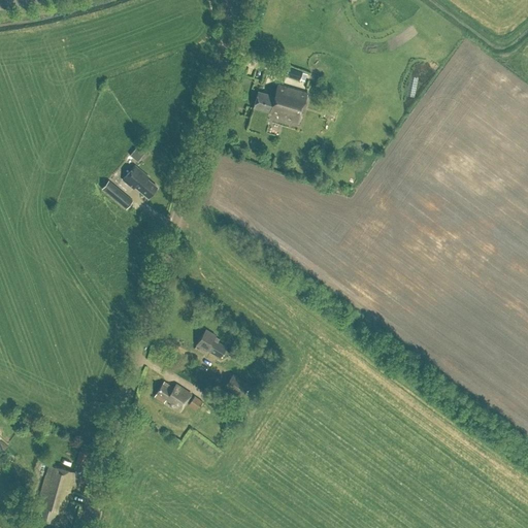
[(289,67),(287,74),(299,79),(302,72),(289,67)]
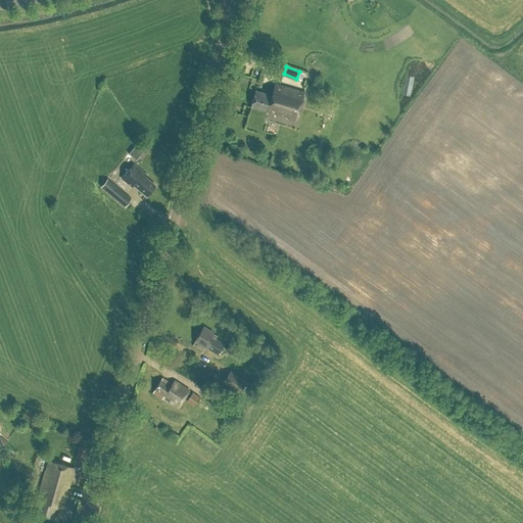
[(255,90),(250,106),(276,113),(275,116),(294,123),(303,93),(274,84),(271,95),(255,90)]
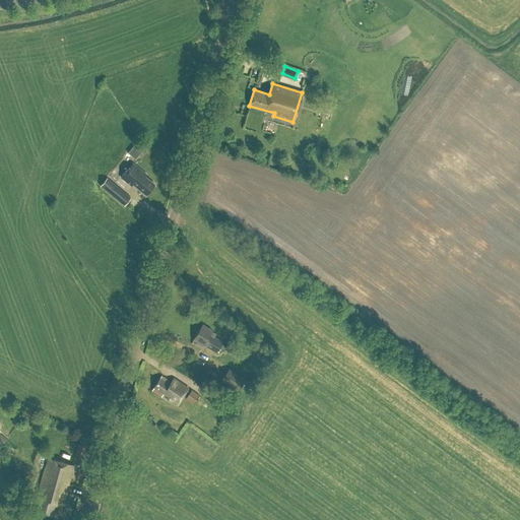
[(280,119),(254,111),(251,119),(272,126),(278,128),(280,119)]
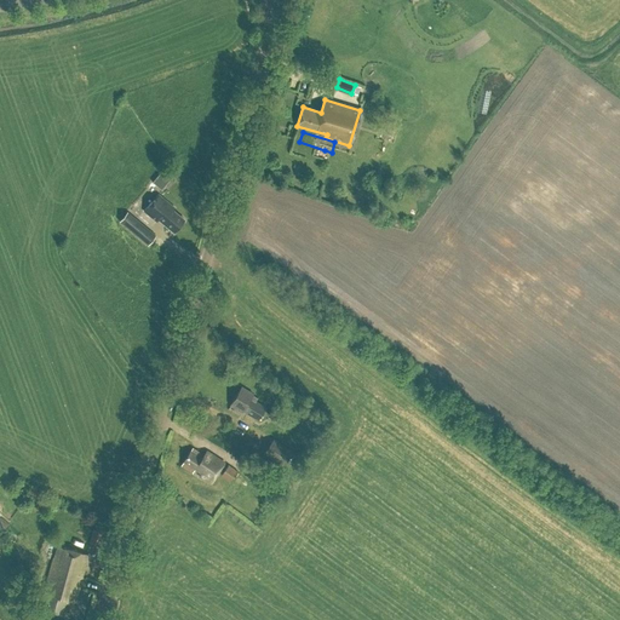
[(151,181),(161,188),(170,177),(161,170),(151,181)]
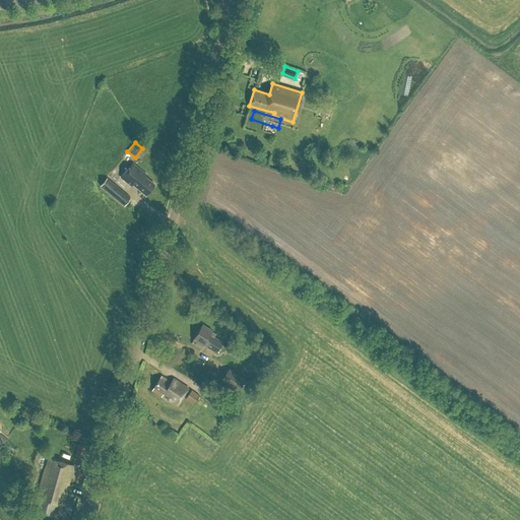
[(154,184),(145,176),(146,175),(132,163),(121,177),(131,186),(133,184),(146,194),(154,184)]
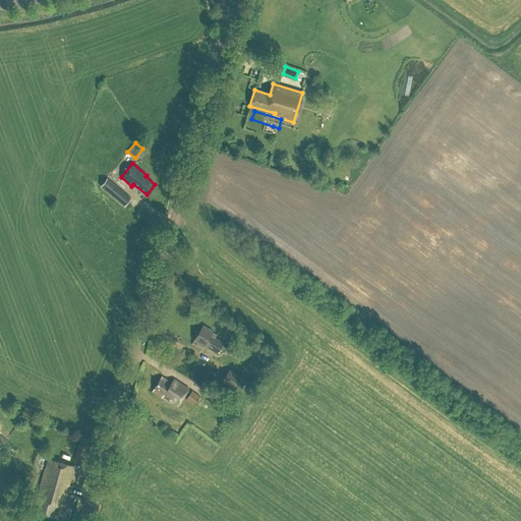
[(101,186),(124,206),(130,197),(107,178),(101,186)]
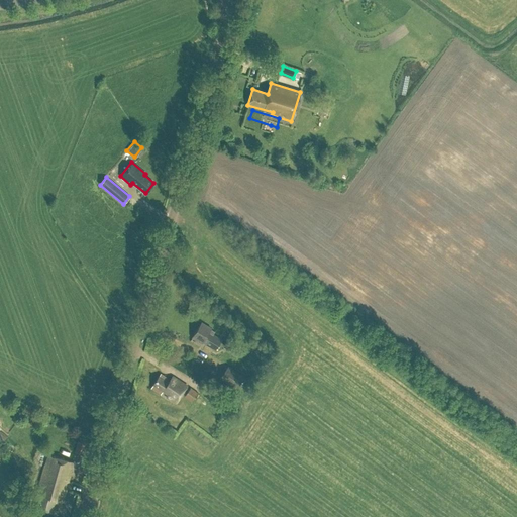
[(215,349),(221,339),(209,331),(211,328),(200,322),(192,337),(202,343),(203,342),(215,349)]
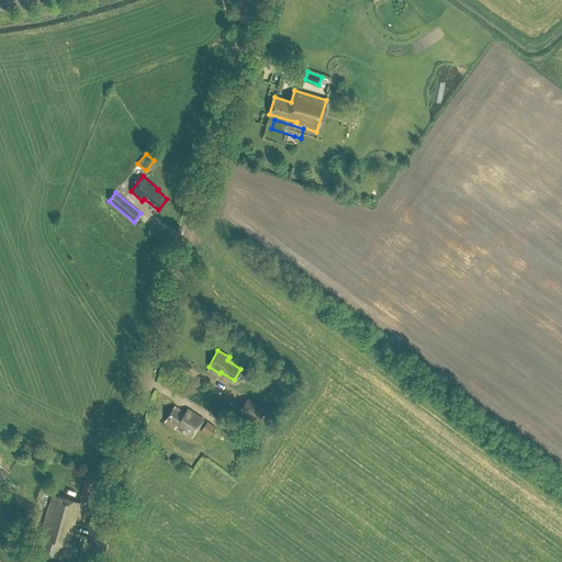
[(243,374),(246,378),(247,379),(246,380),(250,383),(258,373),(248,367),(243,374)]
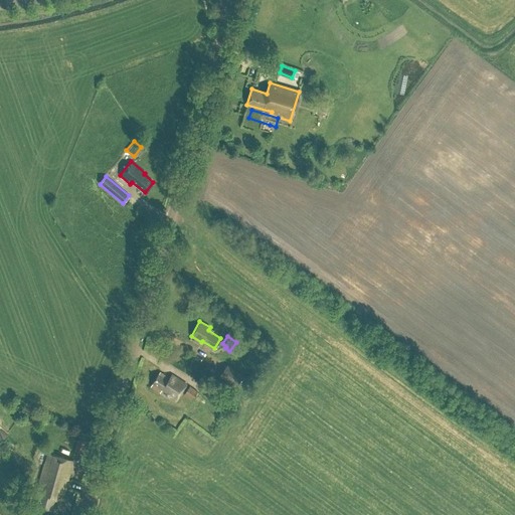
[(226,365),(219,376),(233,386),(241,375),(226,365)]
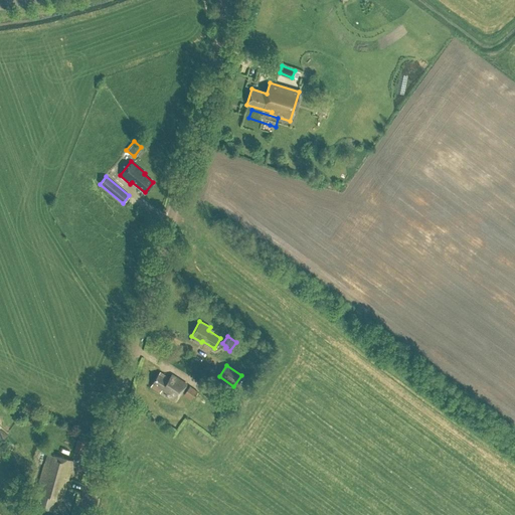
[(159,371),(150,386),(160,393),(162,390),(167,393),(165,396),(174,402),(186,384),(173,374),(169,378),(159,371)]
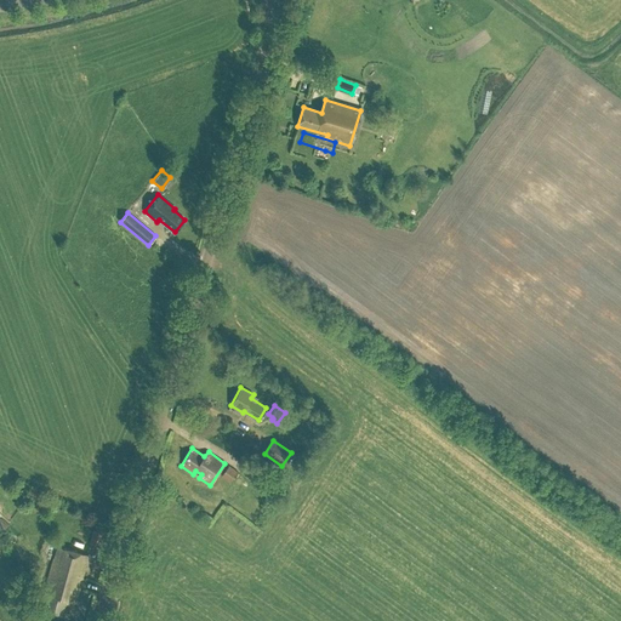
[(221,476),(231,483),(238,472),(228,465),(221,476)]
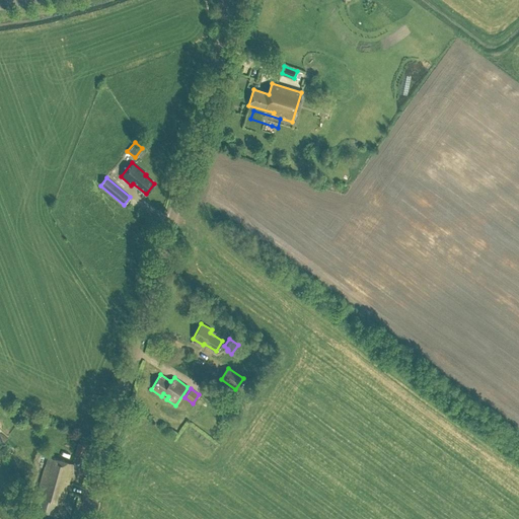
[(211,389),(205,397),(216,405),(222,397),(211,389)]
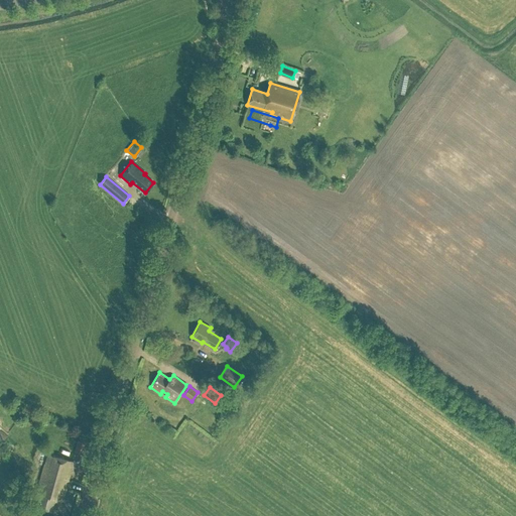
[(78,440),(75,452),(82,454),(85,442),(78,440)]
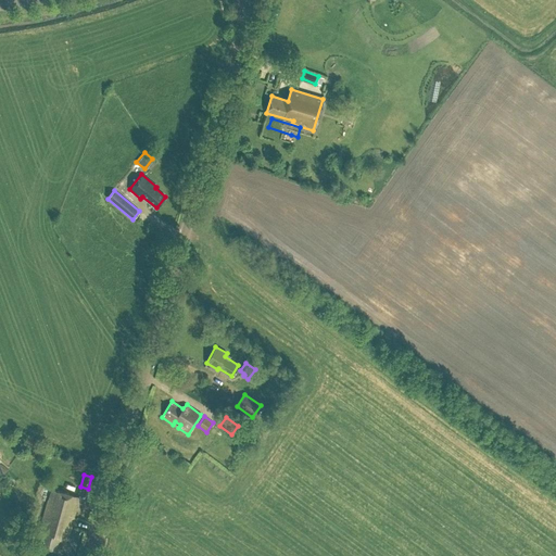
[(67,540),(72,526),(70,526),(72,518),(74,519),(80,497),(52,489),(36,545),(55,551),(59,538),(67,540)]
